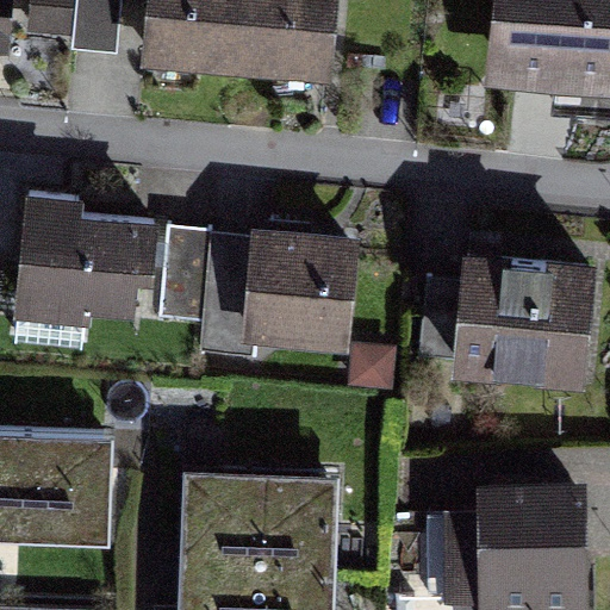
[(12,0),(0,0),(0,57),(6,58),(12,0)]
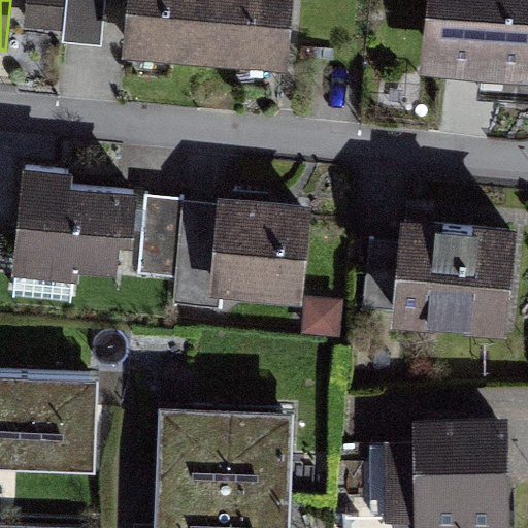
[(294,0),(128,0),(124,58),(289,72),(294,0)]
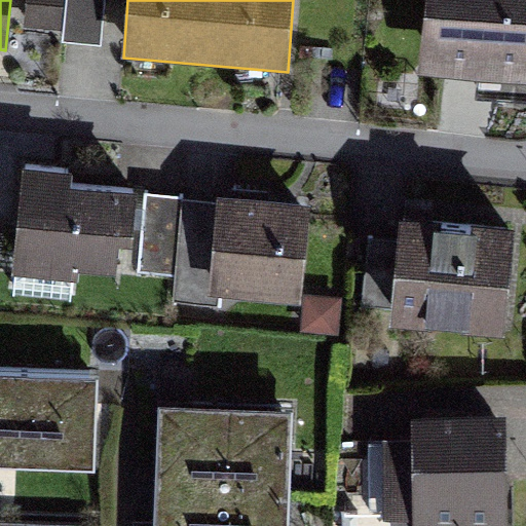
[(525,0),(446,0),(441,73),(525,79),(525,0)]
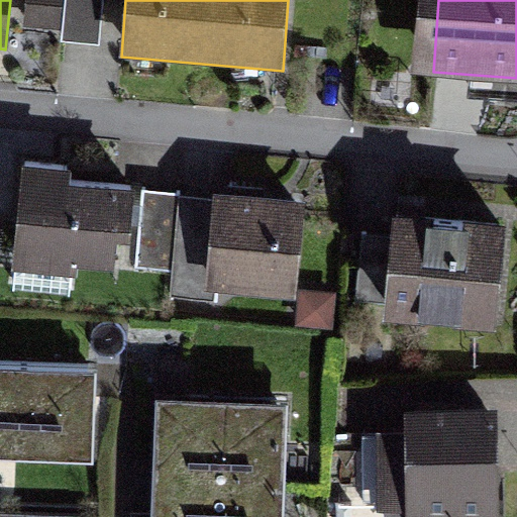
[(129,200),(32,189),(22,272),(119,283),(129,200)]
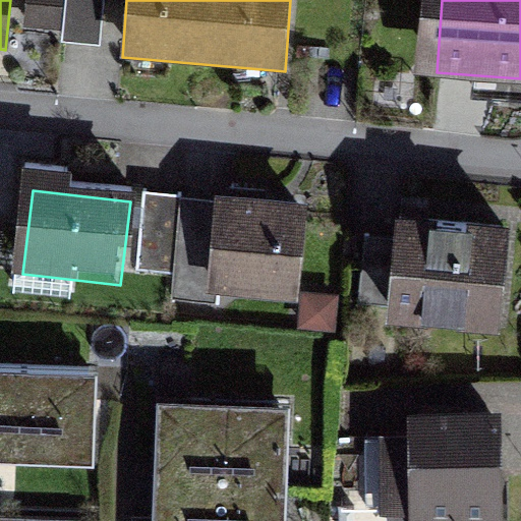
[(297,218),(213,209),(203,300),(287,309),(297,218)]
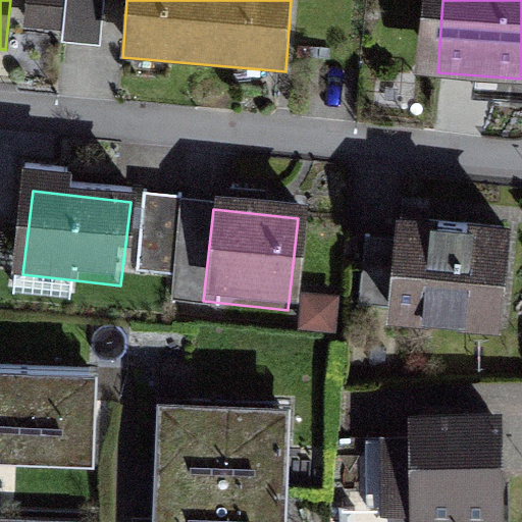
[(519,242),(402,230),(393,331),(510,342),(519,242)]
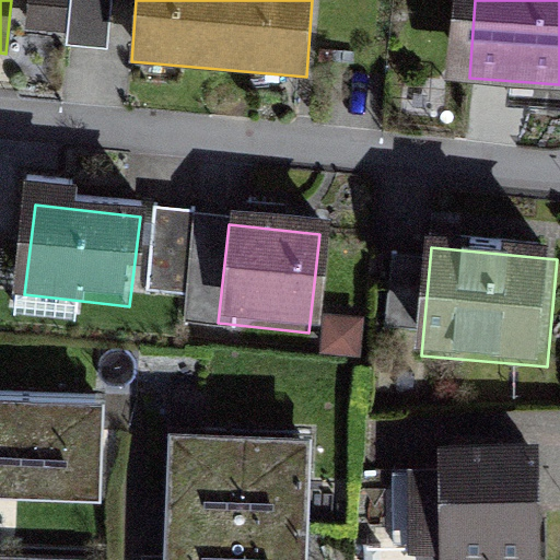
[(108,405),(0,396),(0,492),(101,500),(108,405)]
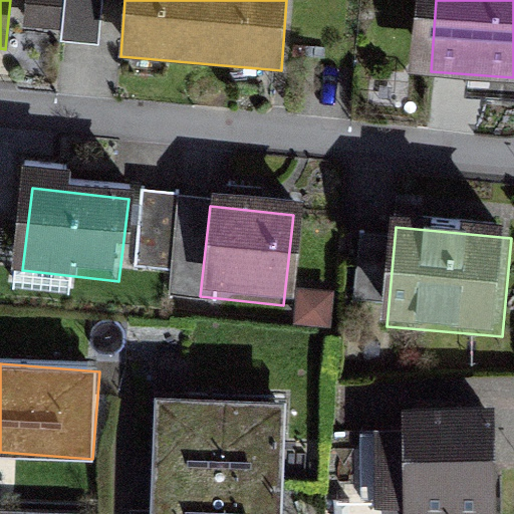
[(278,513),(283,403),(156,399),(151,513),(278,513)]
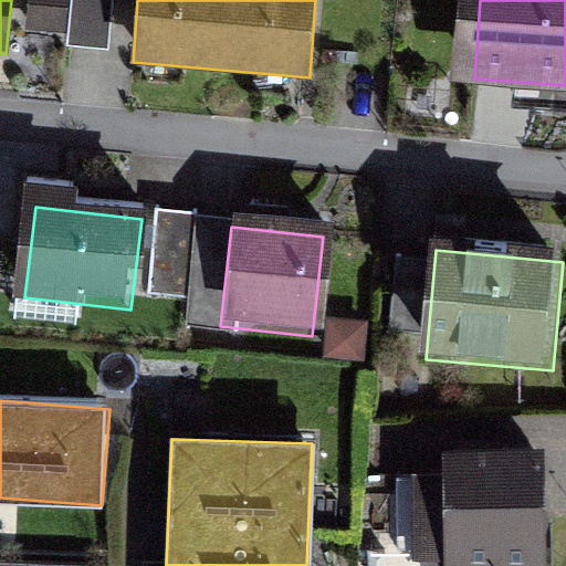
[(549,565),(548,471),(457,473),(459,565),(549,565)]
